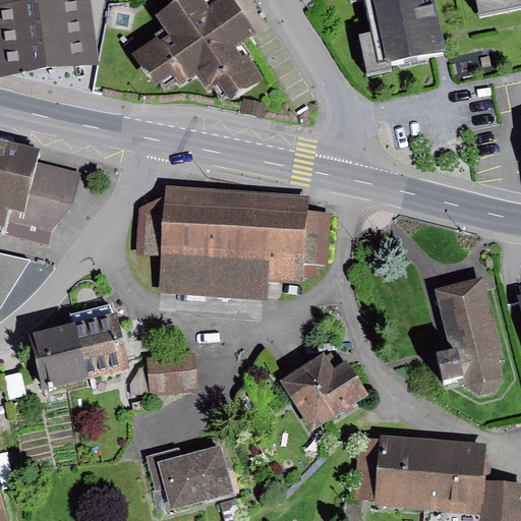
[(90,0),(75,0),(0,9),(0,31),(92,18),(90,0)]
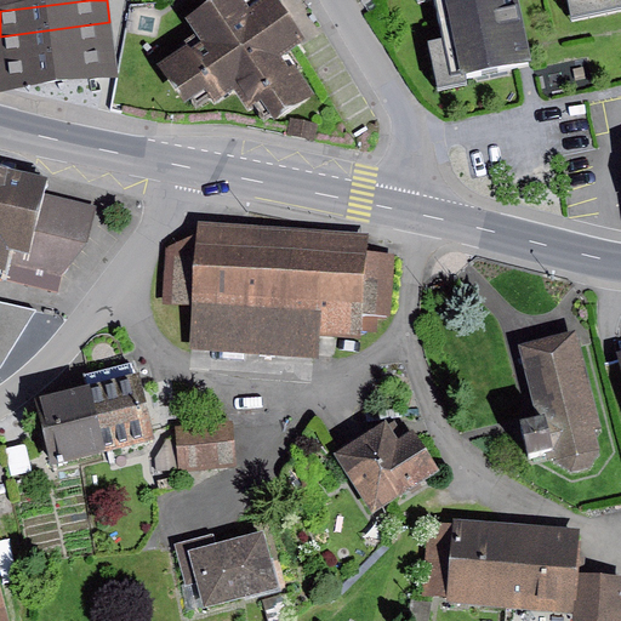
[(0,0),(0,11),(90,0),(0,0)]
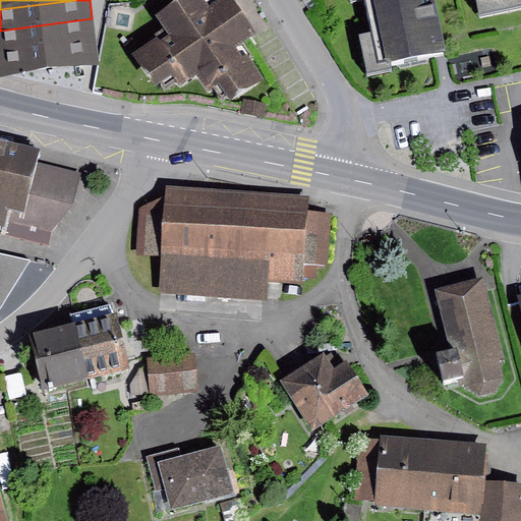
[(165,32),(131,56),(155,89),(172,76),(180,88),(194,77),(207,95),(217,88),(229,104),(263,80),(247,58),(243,61),(233,48),(253,34),(229,0),(222,0),(211,8),(205,0),(178,0),(155,17),(165,32)]
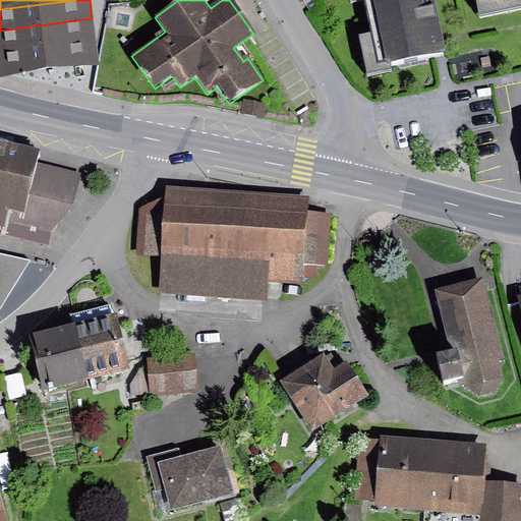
[(205,0),(211,8),(222,0),(205,0)]
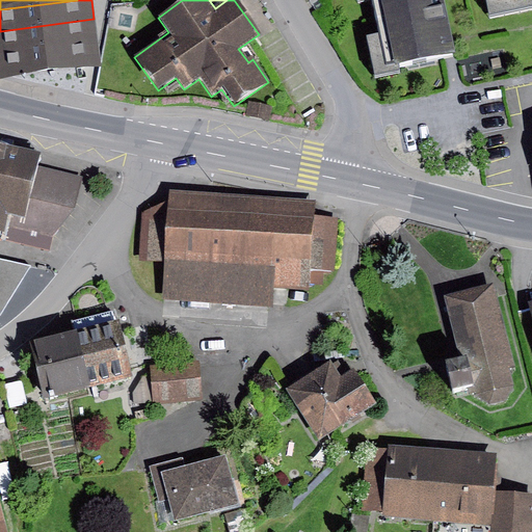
[(440,0),(369,0),(376,34),(364,36),(371,74),(453,57),(440,0)]
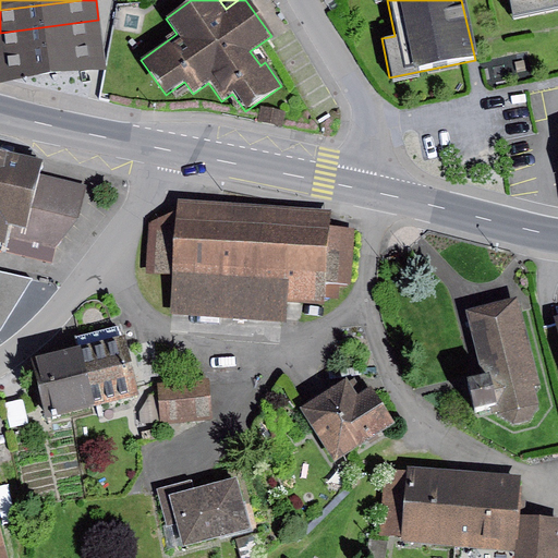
[(557,0),(509,0),(513,17),(557,7),(557,0)]
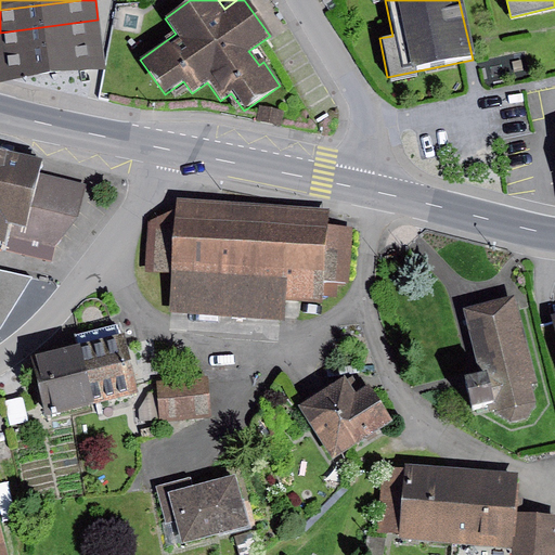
[(98,20),(0,33),(0,56),(101,42),(98,20)]
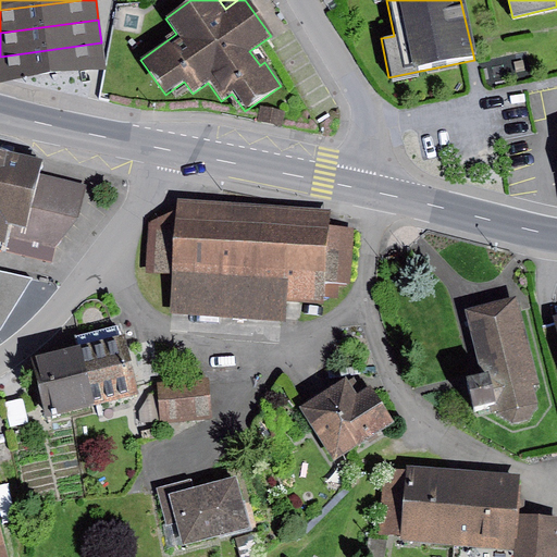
[(101,42),(0,57),(0,79),(104,66),(101,42)]
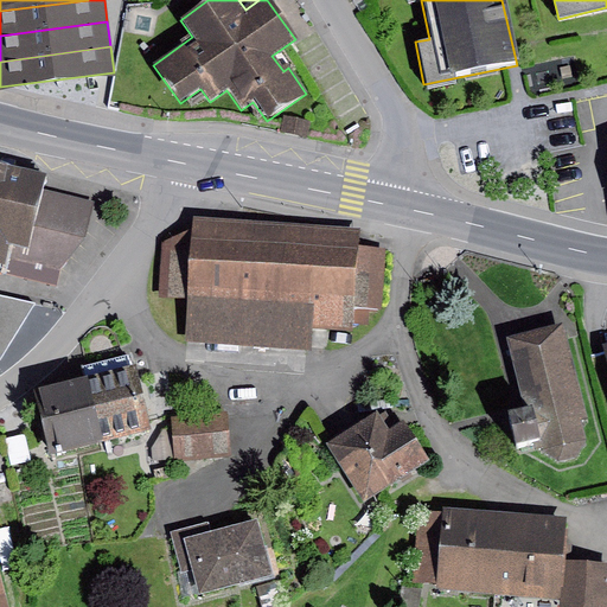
[(310,121),(283,116),(281,133),(307,138),(310,121)]
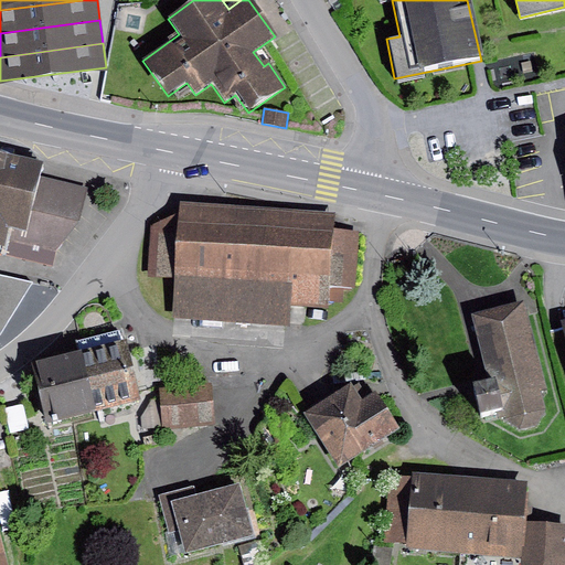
[(40,166),(0,156),(0,245),(2,246),(8,227),(22,231),(19,242),(57,252),(81,223),(88,190),(38,178),(40,166)]
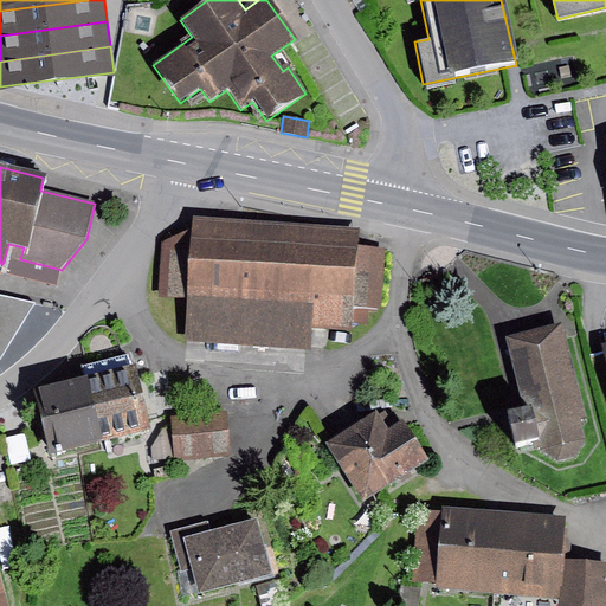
[(361,229),(193,217),(192,230),(163,243),(159,296),(187,298),(185,342),(311,350),(314,329),(353,331),(354,324),(368,324),(369,310),(382,311),(387,247),(360,245),(361,229)]
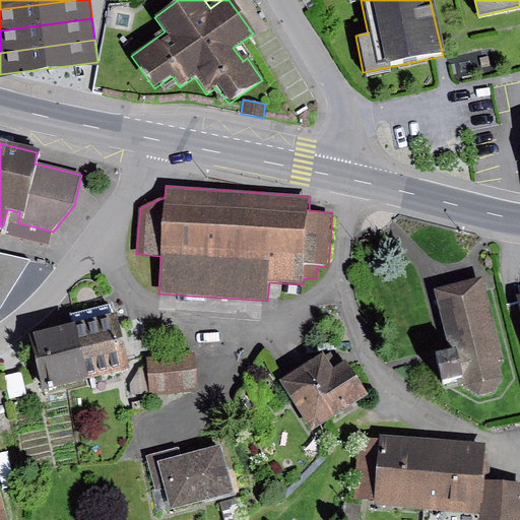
[(0,308),(28,260),(0,254),(0,308)]
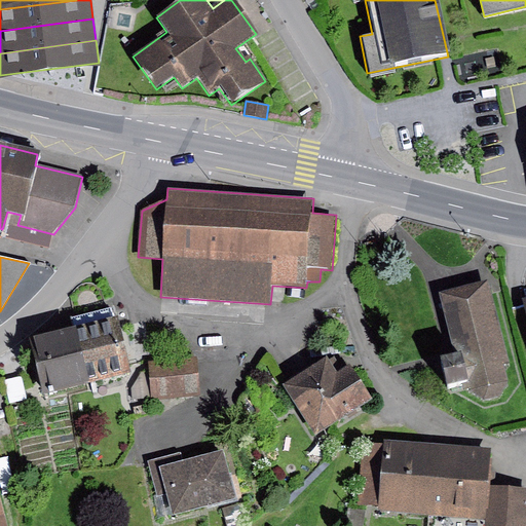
[(489,283),(440,294),(455,355),(441,360),(447,386),(461,383),(463,391),(468,390),(485,401),(499,398),(509,386),(504,372),(510,367),(489,283)]
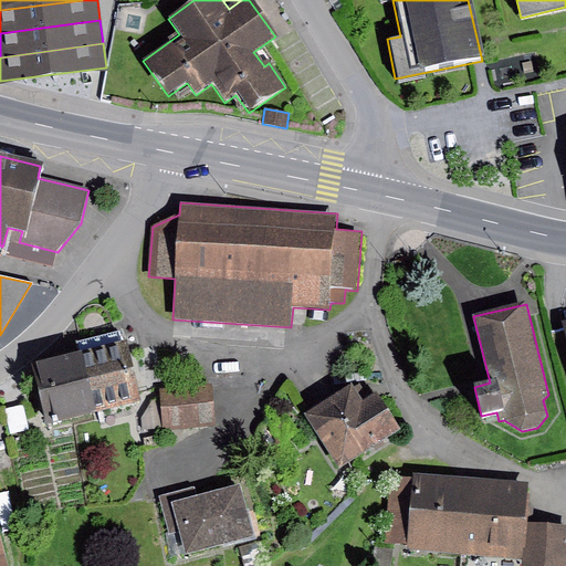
[(82,353),(97,413),(142,402),(124,331),(80,342),(82,353)]
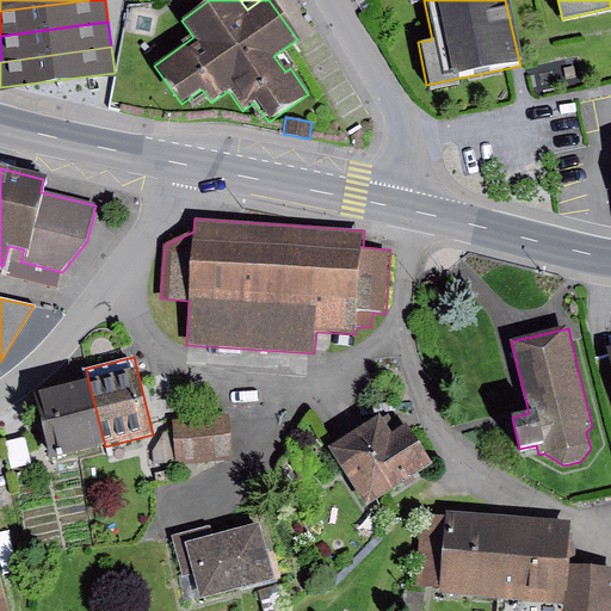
[(105,446),(88,381),(35,394),(51,460),(105,446)]
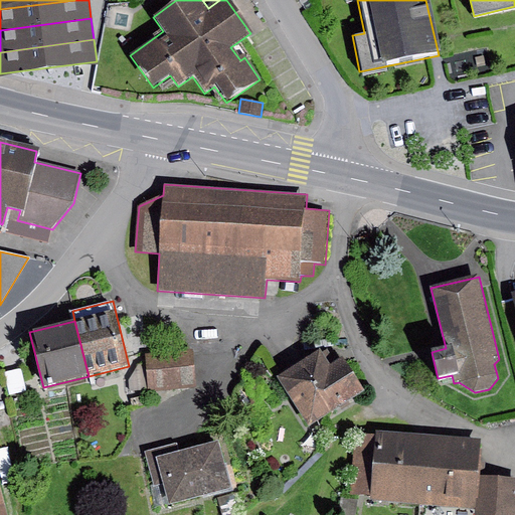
[(192,350),(145,354),(149,391),(196,387),(192,350)]
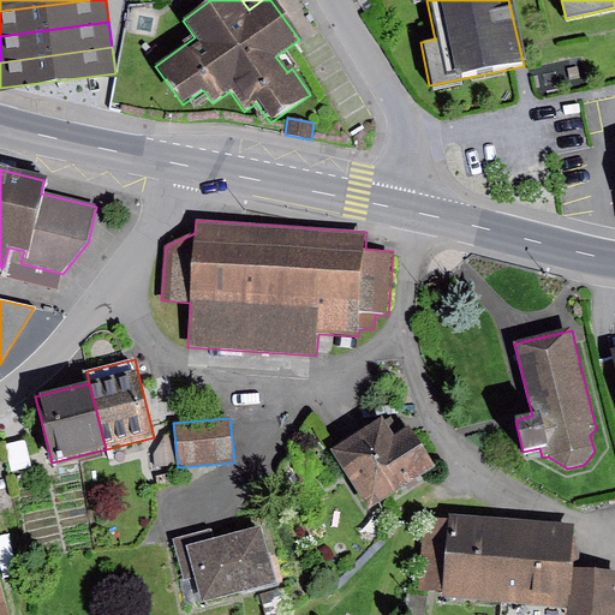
[(383,418),(333,452),(371,509),(434,467),(407,428),(395,436),(383,418)]
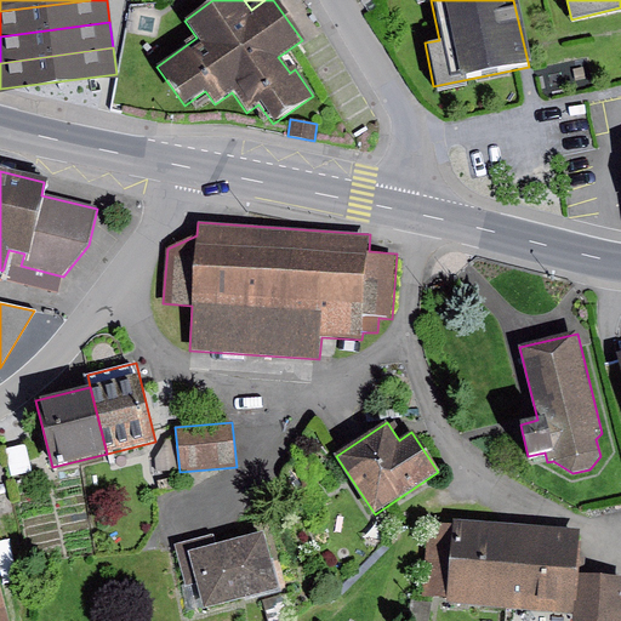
[(175,436),(157,437),(159,467),(177,466),(175,436)]
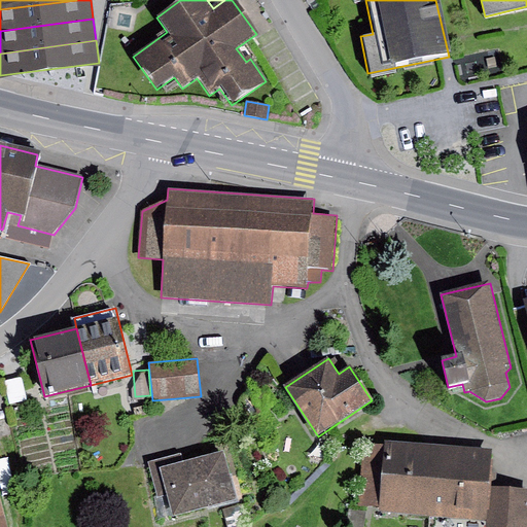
[(22,378),(5,381),(10,405),(27,401),(22,378)]
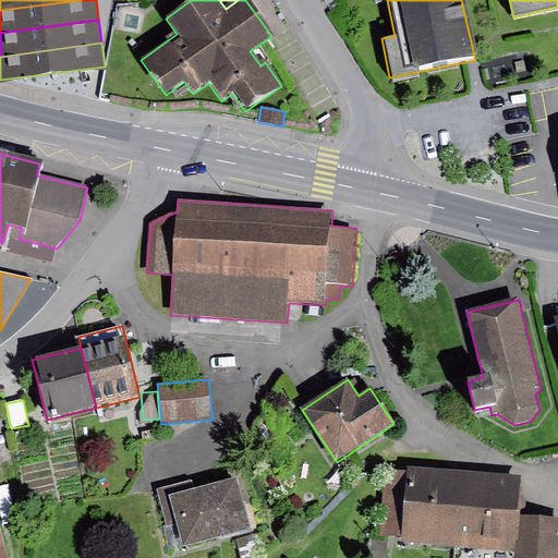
[(459,548),(464,472),(408,468),(407,474),(385,472),(379,536),(401,537),(401,545),(459,548)]
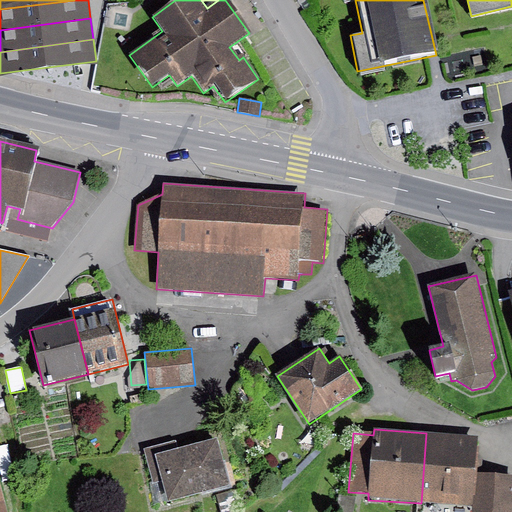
[(479,437),(426,433),(421,503),(474,507),(476,474),(479,437)]
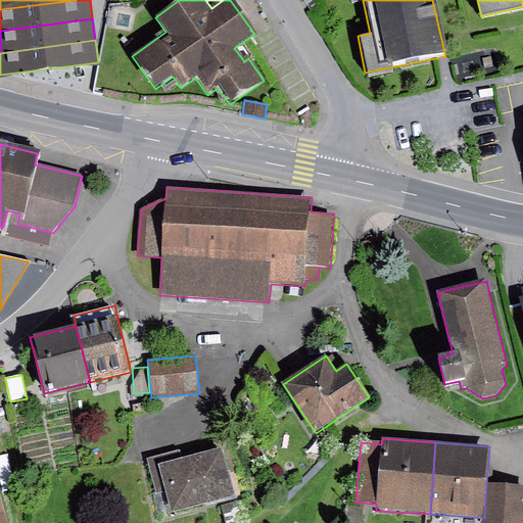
[(181,450),(147,460),(156,494),(165,492),(172,514),(236,496),(224,448),(183,459),(181,450)]
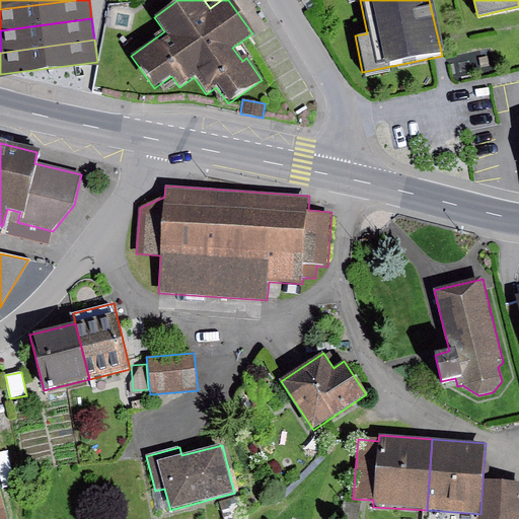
[(518,518),(518,483),(483,480),(480,514),(479,518),(518,518)]
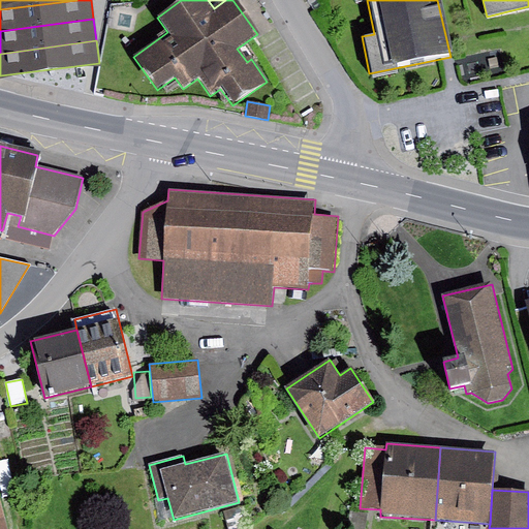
[(0,528),(8,528),(0,498),(0,528)]
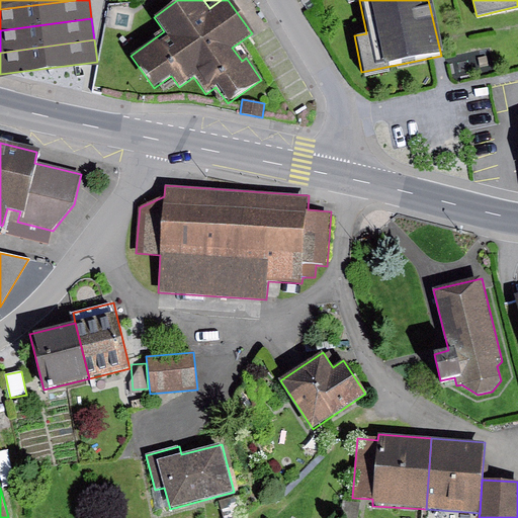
[(242,517),(237,497),(220,502),(223,517),(242,517)]
